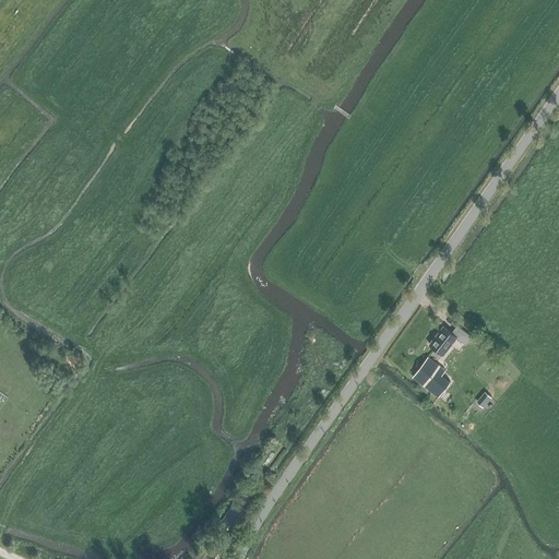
[(443,326),(429,344),(443,355),(456,337),(465,345),(472,337),(458,324),(451,332),(443,326)]
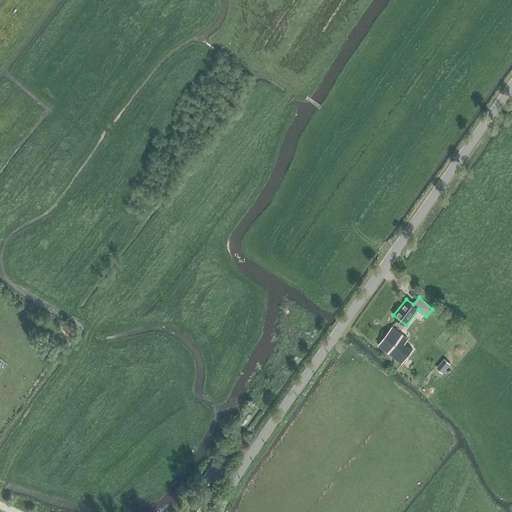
[(392,326),(377,345),(401,364),(412,349),(404,343),(408,339),(392,326)]
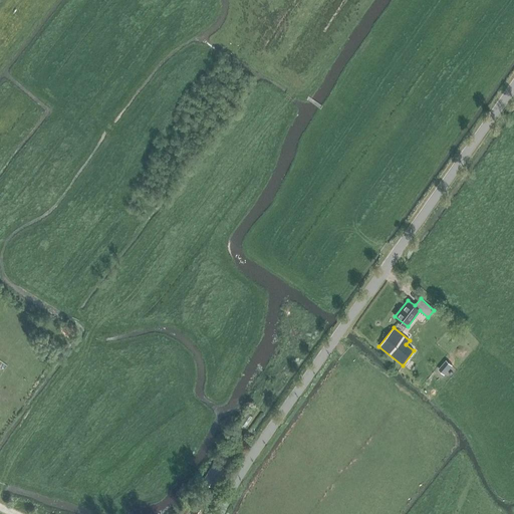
[(403,370),(407,374),(416,363),(422,368),(426,363),(415,354),(403,370)]
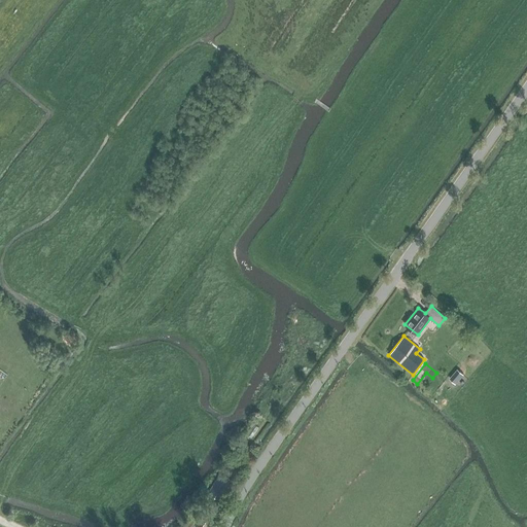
[(455,384),(462,375),(457,370),(449,379),(455,384)]
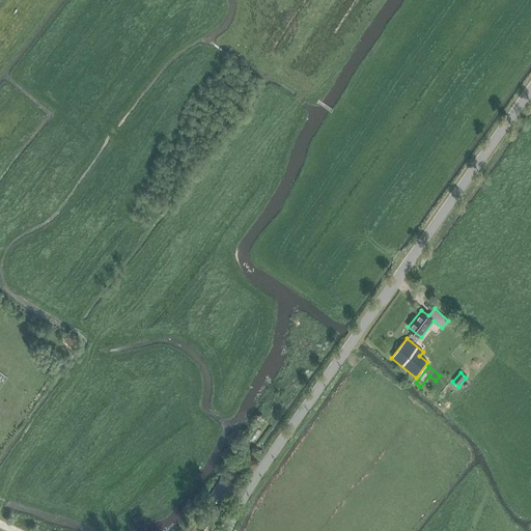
[(256,440),(259,428),(254,426),(251,438),(256,440)]
